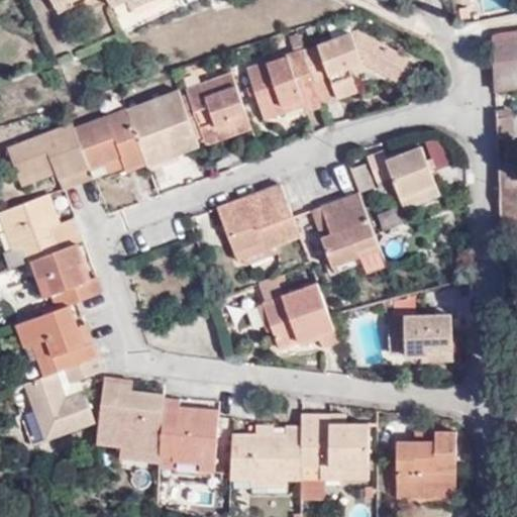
[(411,58),(357,29),(304,48),(315,81),(329,76),(338,98),(359,91),(350,68),(364,63),(398,81),(411,58)]
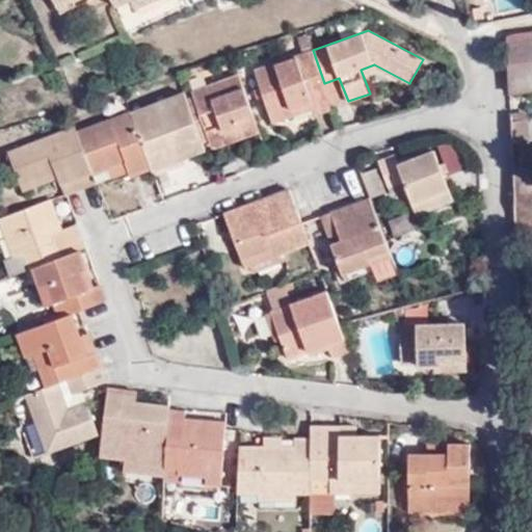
[(531,30),(511,34),(508,34),(511,61),(509,61),(510,92),(531,89),(531,30)]
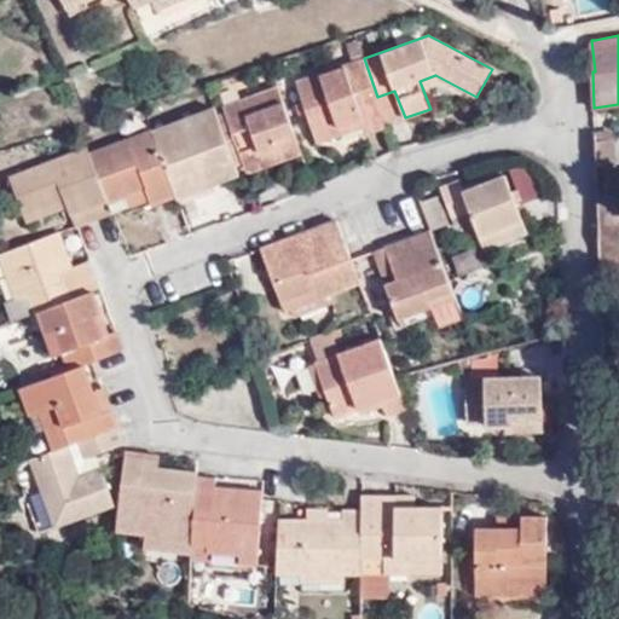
[(377,97),(364,58),(295,82),(316,136),(339,127),(340,134),(363,126),(366,133),(386,125),(387,125),(377,97)]
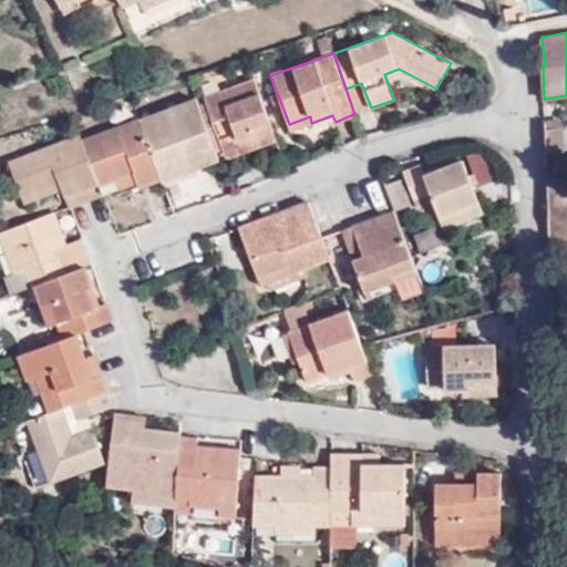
[(276,137),(255,80),(205,98),(207,103),(199,105),(216,148),(223,145),(226,155),(276,137)]
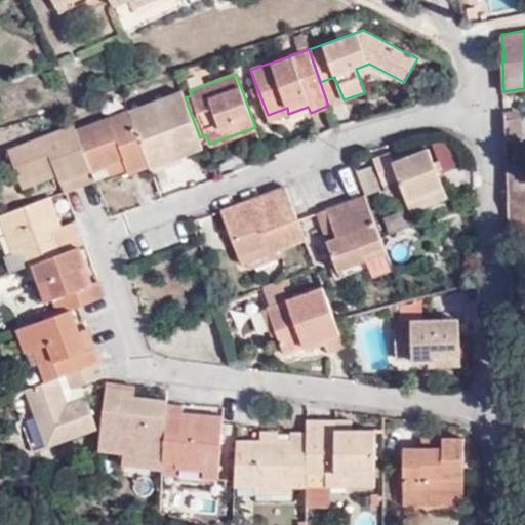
[(344,99),(334,77),(320,82),(328,106),(344,99)]
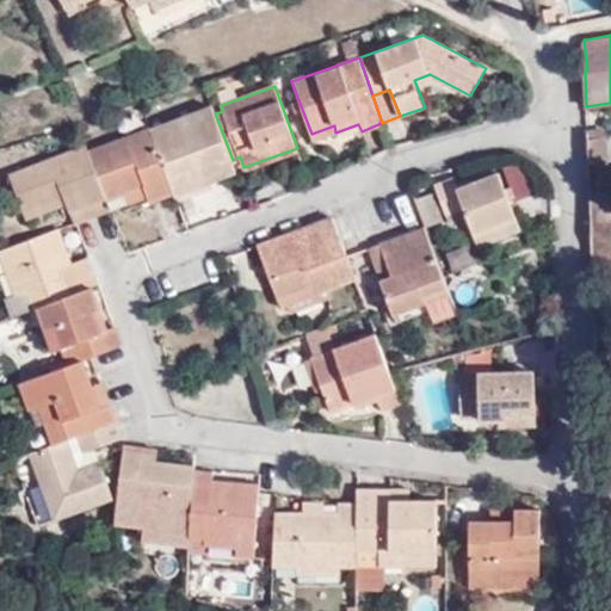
[(215,113),(213,105),(150,128),(174,193),(176,196),(238,173),(233,160),(215,113)]
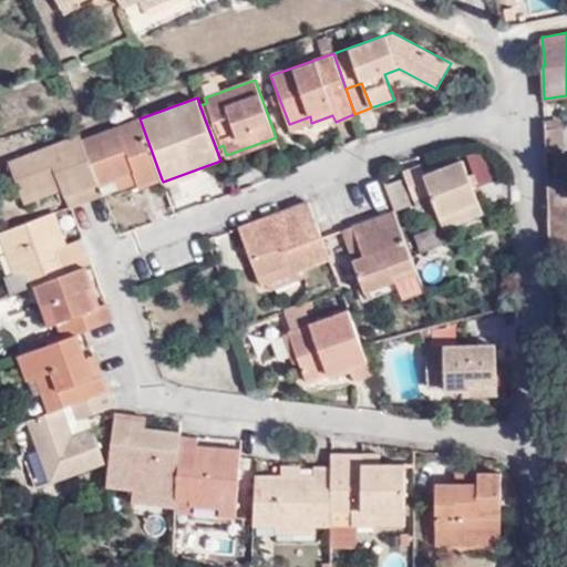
[(311,123),(310,116),(289,124),(291,131),(311,123)]
